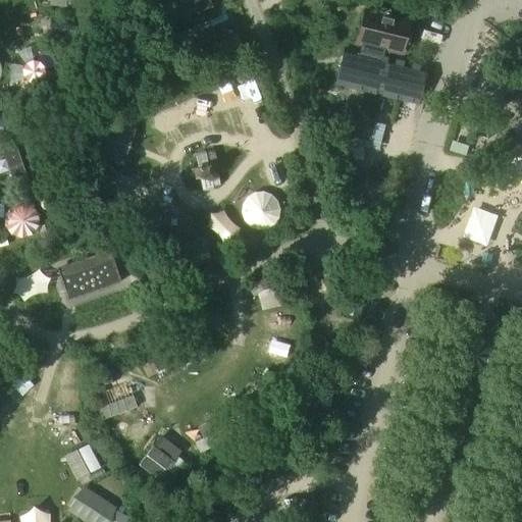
[(160,0),(168,21),(208,7),(205,0),(160,0)]
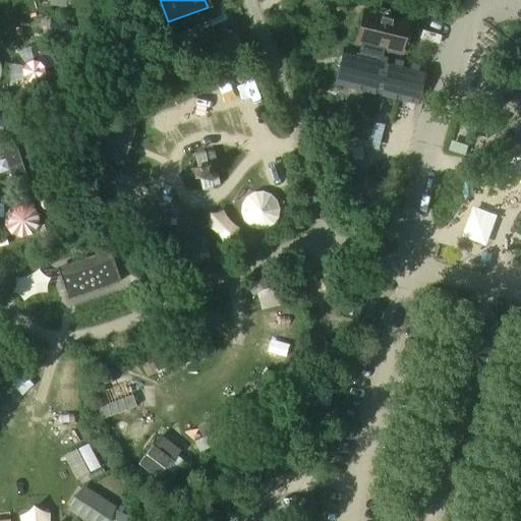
[(345,50),(337,85),(415,105),(424,69),(382,58),(384,50),(399,53),(407,20),(365,10),(357,43),(361,44),(359,53),(345,50)]
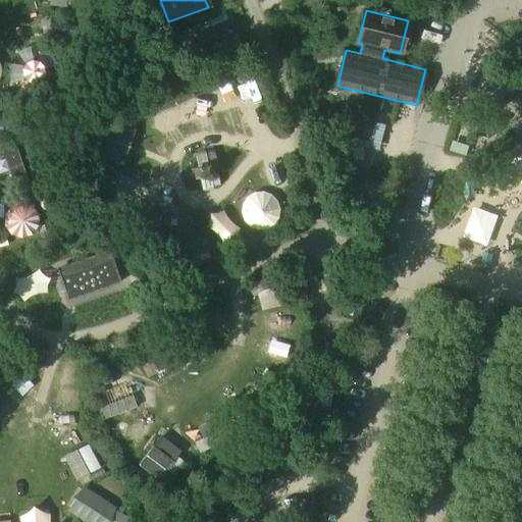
[(43,16),(38,41),(67,47),(72,22),(43,16)]
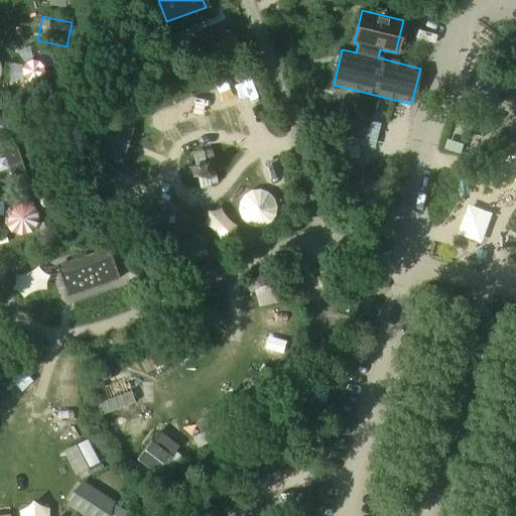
[(38,51),(19,58),(27,80),(46,73),(38,51)]
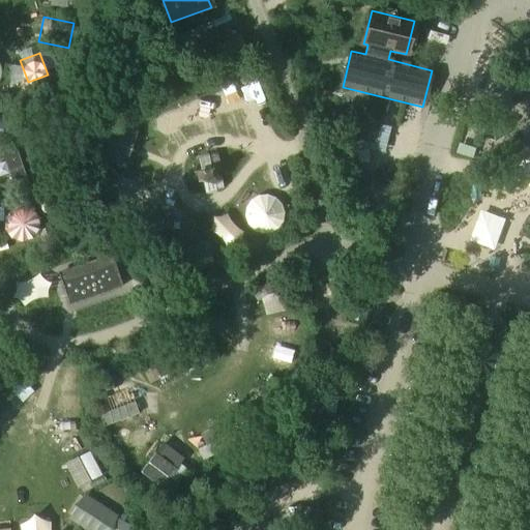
[(264,90),(254,93),(259,110),(269,107),(264,90)]
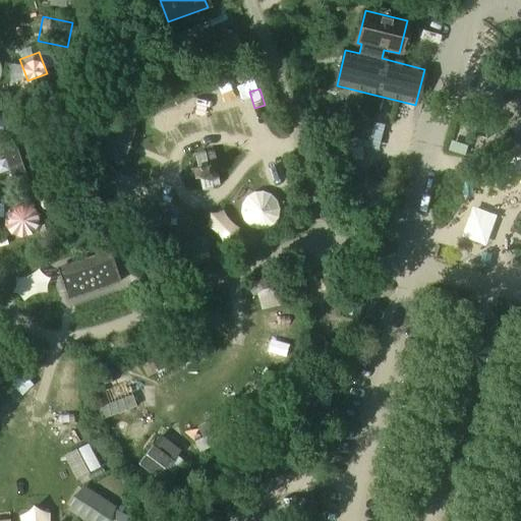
[(8,110),(0,111),(0,129),(11,128),(8,110)]
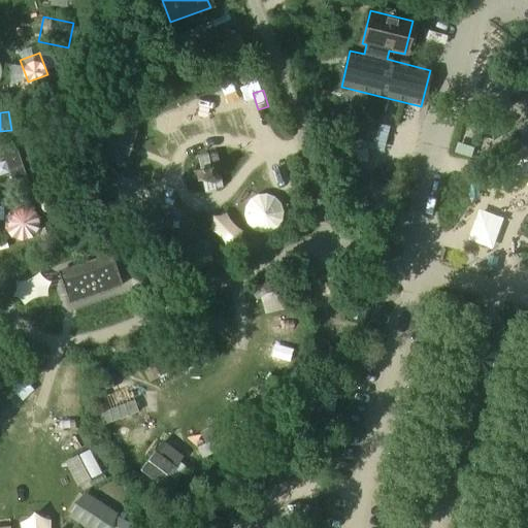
[(527,121),(526,121),(516,164),(527,166),(527,121)]
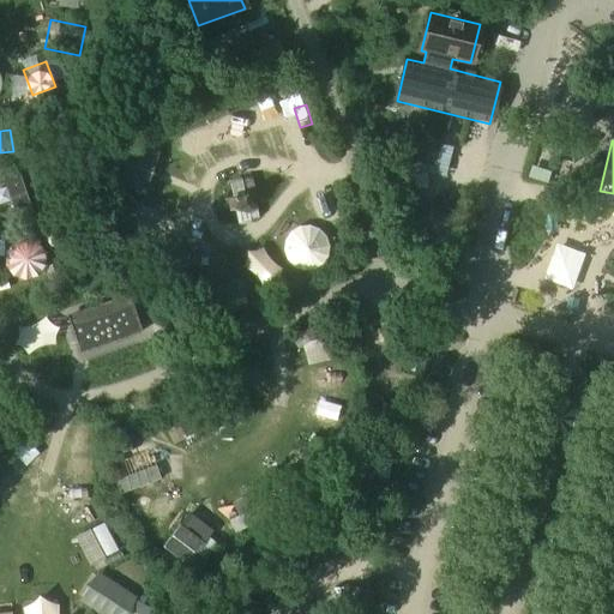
[(128,150),(124,180),(143,184),(148,154),(128,150)]
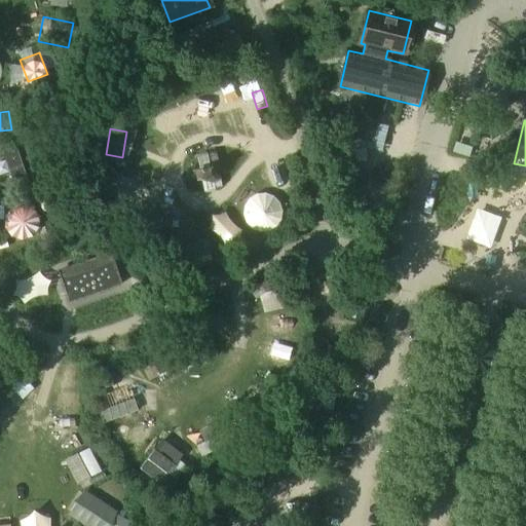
[(15,145),(1,149),(12,188),(28,183),(15,145)]
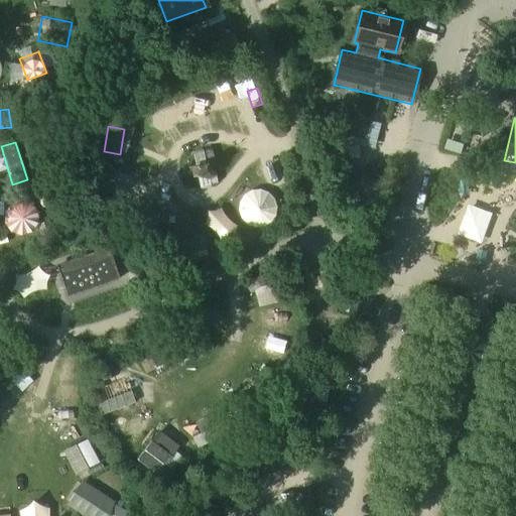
[(242,189),(240,224),(272,226),(274,191),(242,189)]
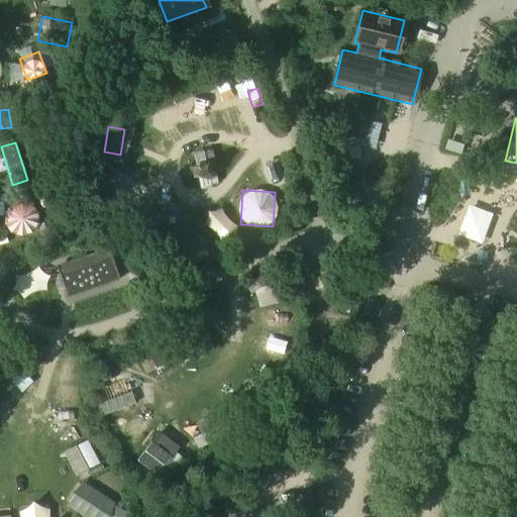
[(1,231),(31,233),(34,201),(3,199),(1,231)]
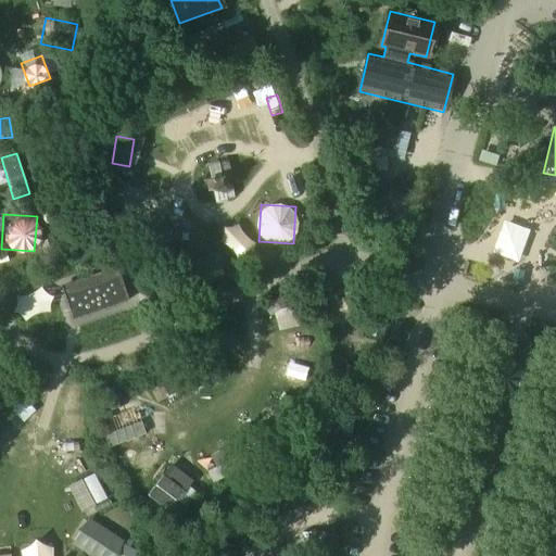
[(504,219),(494,253),(521,261),(531,227),(504,219)]
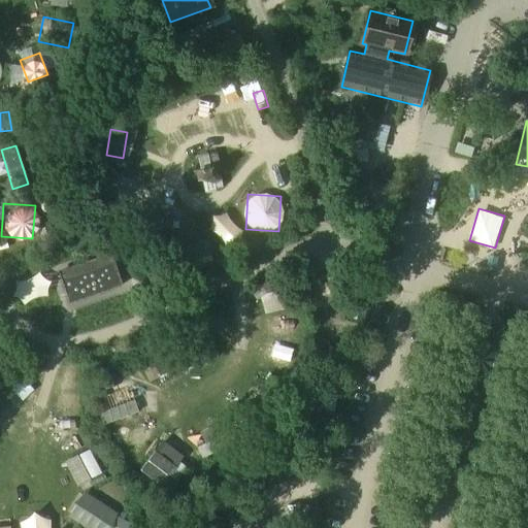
[(209,242),(187,243),(188,262),(210,261),(209,242)]
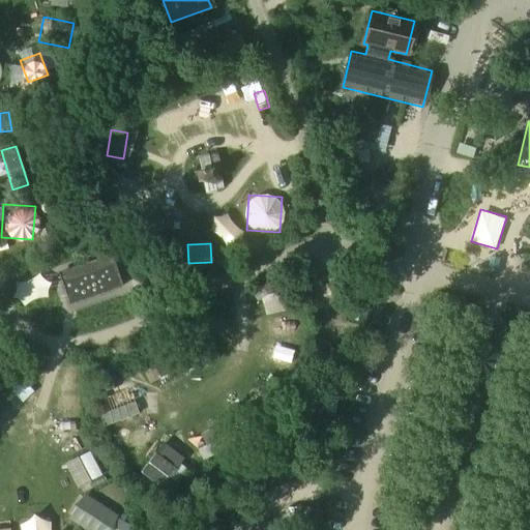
[(59,274),(69,304),(121,287),(111,258),(59,274)]
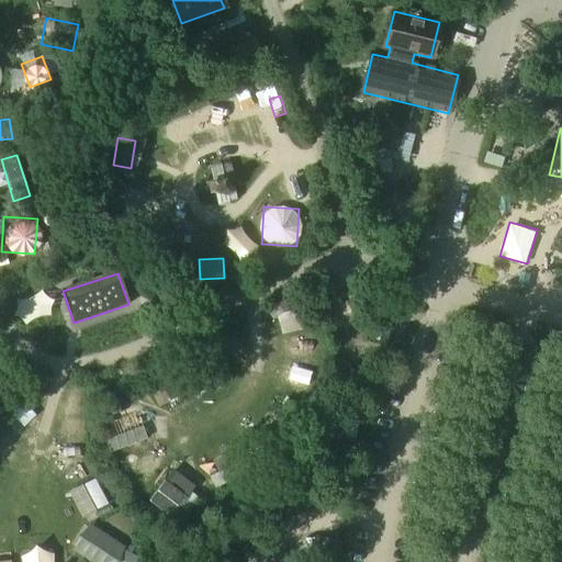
[(292,362),(314,361),(313,343),(291,344),(292,362)]
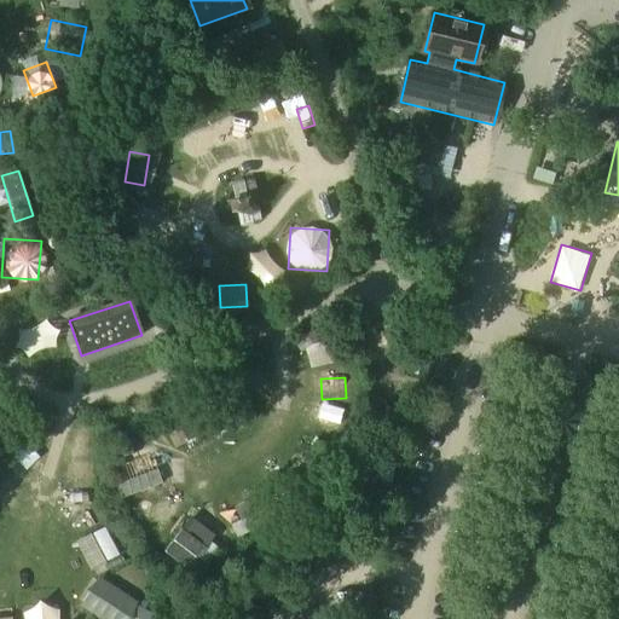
[(122,462),(142,492),(171,474),(151,444),(122,462)]
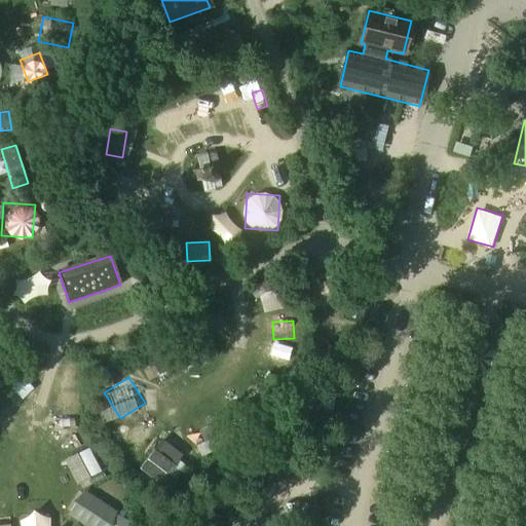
[(64,458),(75,483),(101,470),(88,446),(64,458)]
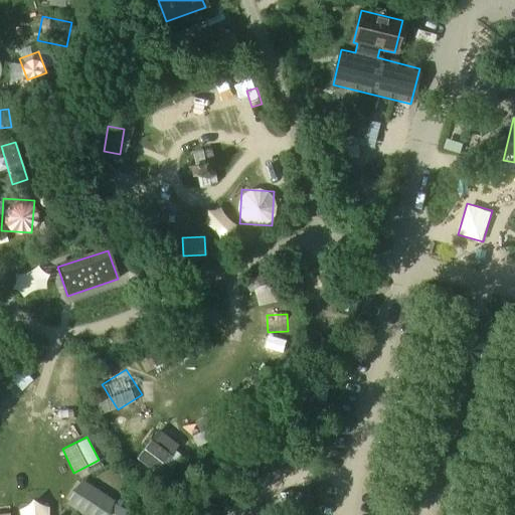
[(152,439),(136,456),(157,477),(173,459),(152,439)]
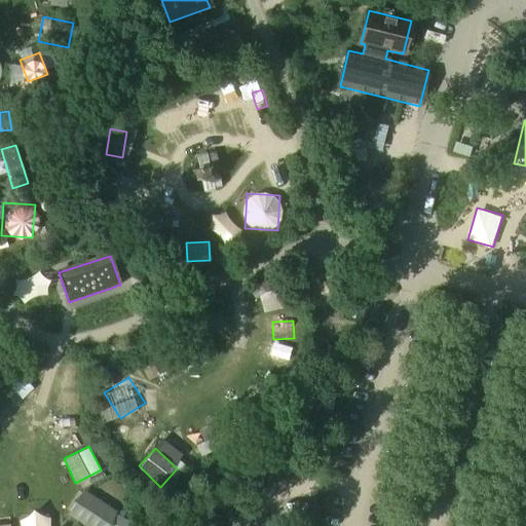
[(85,493),(74,514),(99,525),(123,525),(129,516),(85,493)]
